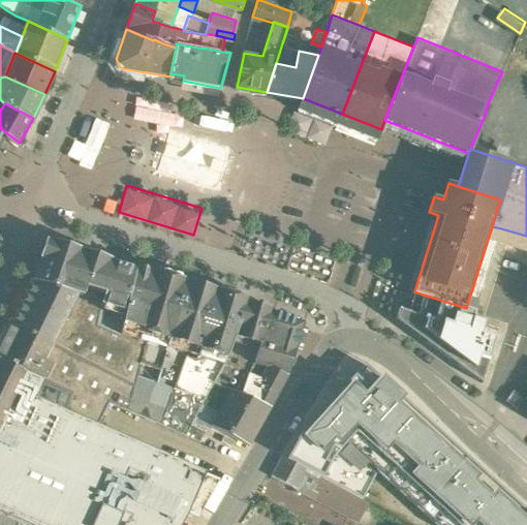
[(492,226),(466,308),(475,311),(501,228),(492,226)]
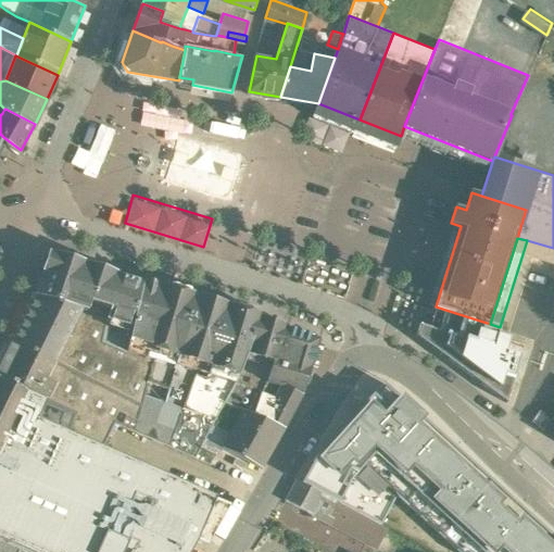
[(276,246),(271,267),(350,286),(355,263),(276,246)]
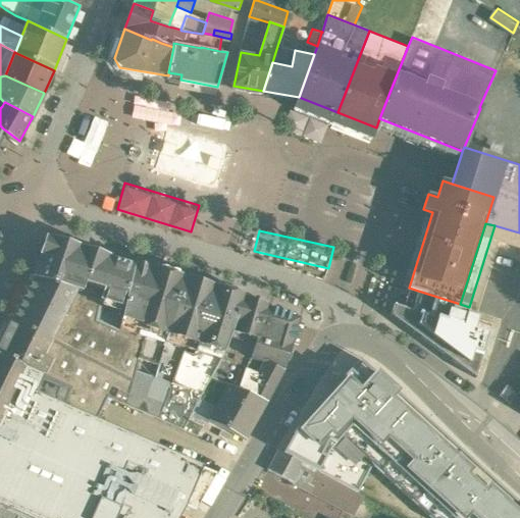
[(82,245),(54,236),(53,237),(52,237),(34,275),(102,298),(97,318),(120,327),(136,264),(110,256),(110,254),(84,245),(83,247),(81,246),(82,245)]
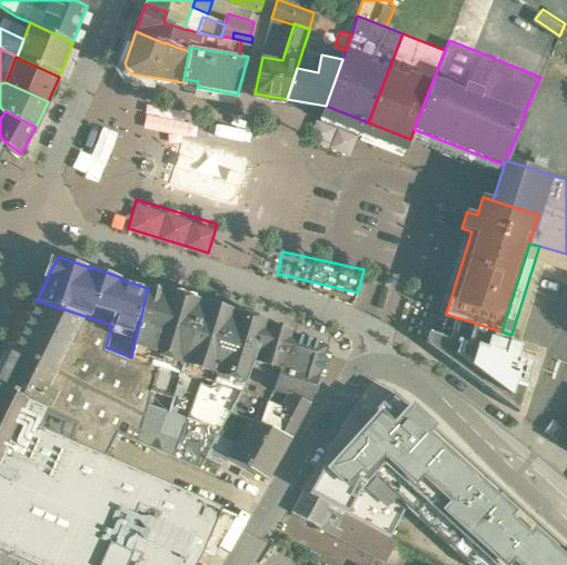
[(151,287),(148,286),(148,288),(131,357),(159,366),(181,370),(185,363),(202,303),(199,301),(199,299),(195,298),(196,295),(186,291),(185,295),(185,291),(176,289),(175,291),(170,290),(169,293),(160,290),(157,286),(151,287)]
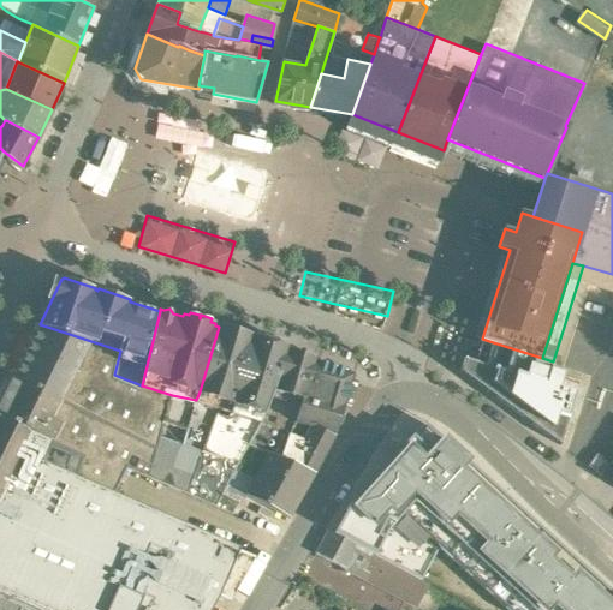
[(40,324),(39,324),(0,401),(0,414),(84,454),(76,474),(115,491),(128,466),(149,474),(161,434),(165,420),(172,395),(142,386),(114,375),(120,351),(40,324)]
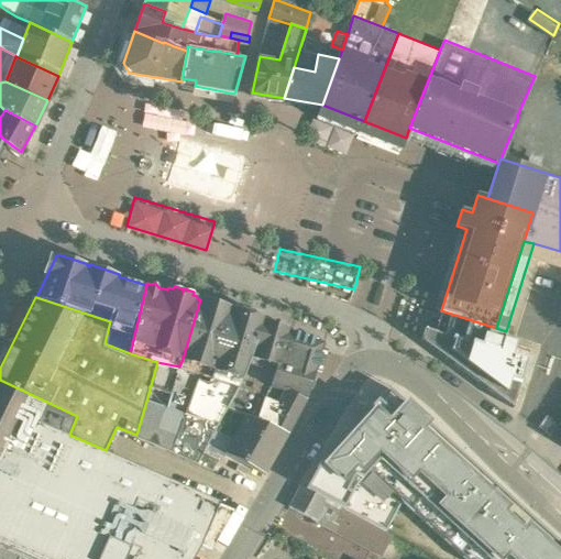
[(200,299),(183,359),(213,369),(232,309),(231,309),(232,307),(202,297),(201,300),(200,299)]
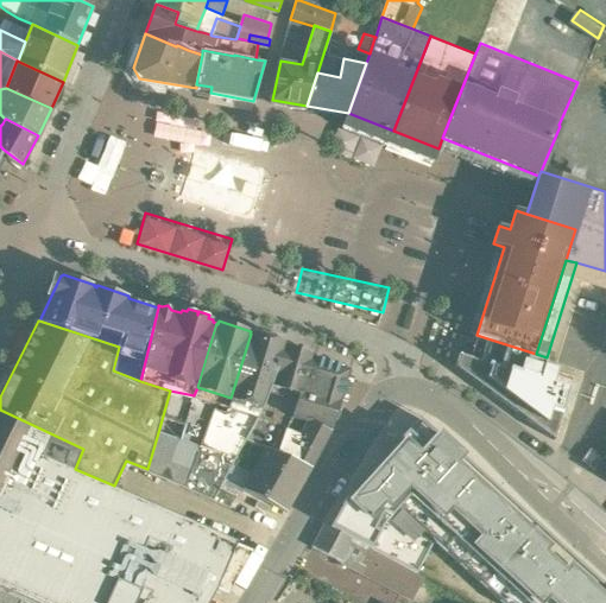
[(265,335),(253,331),(252,335),(251,334),(231,398),(263,407),(271,385),(285,344),(284,344),(284,342),(278,340),(275,335),(270,334),(265,335)]
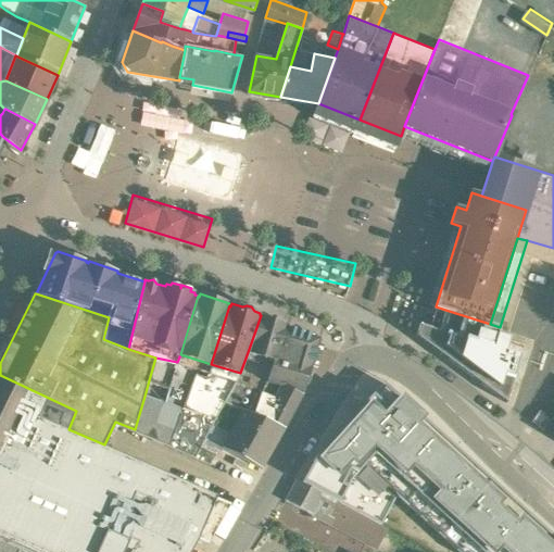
[(490,324),(445,310),(439,328),(420,322),(416,333),(507,400),(515,376),(516,371),(517,371),(520,361),(519,361),(521,355),(521,354),(525,342),(498,335),(500,327),(490,324)]
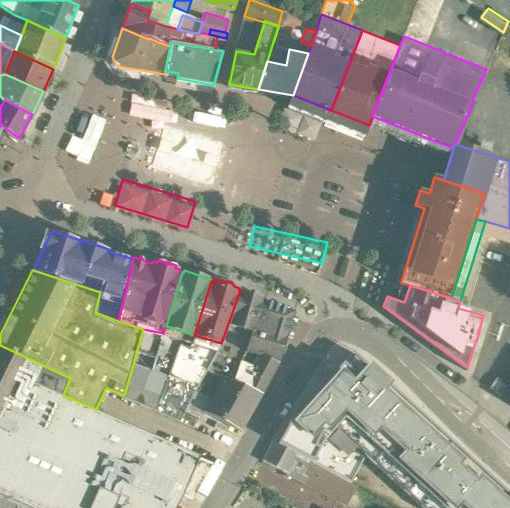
[(272,302),(267,300),(266,303),(263,302),(264,298),(255,295),(256,293),(249,291),(249,293),(240,290),(228,324),(251,332),(245,349),(257,353),(263,353),(279,361),(282,352),(284,352),(286,345),(284,345),(287,336),(286,336),(286,335),(287,335),(288,332),(290,333),(291,328),(289,327),(290,326),(292,326),(294,321),(291,321),(294,311),(285,308),(285,306),(280,304),(280,307),(278,306),(279,304),(274,302),(273,305),(271,304),(272,302)]
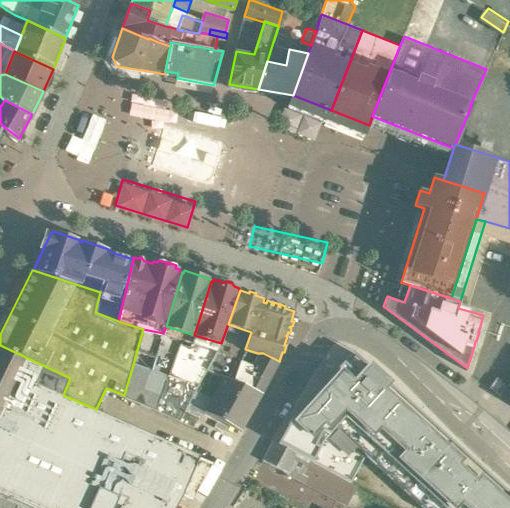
[(251,332),(228,324),(221,343),(217,350),(208,368),(225,376),(234,380),(245,349),(251,332)]
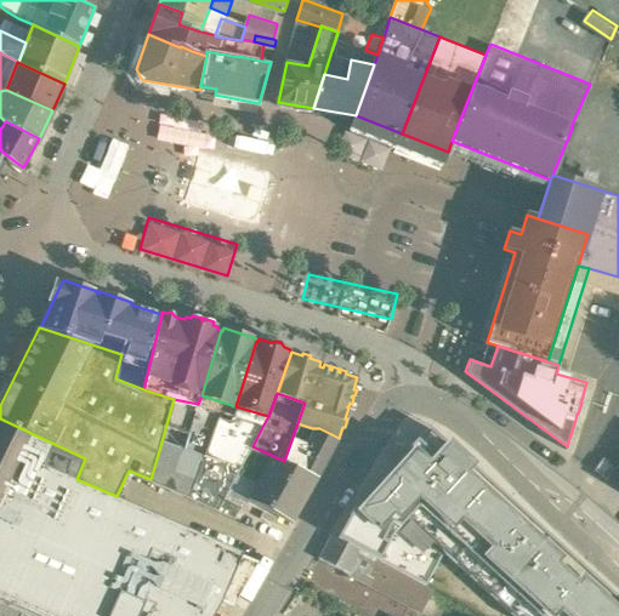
[(236,406),(202,395),(198,404),(233,415),(236,406)]
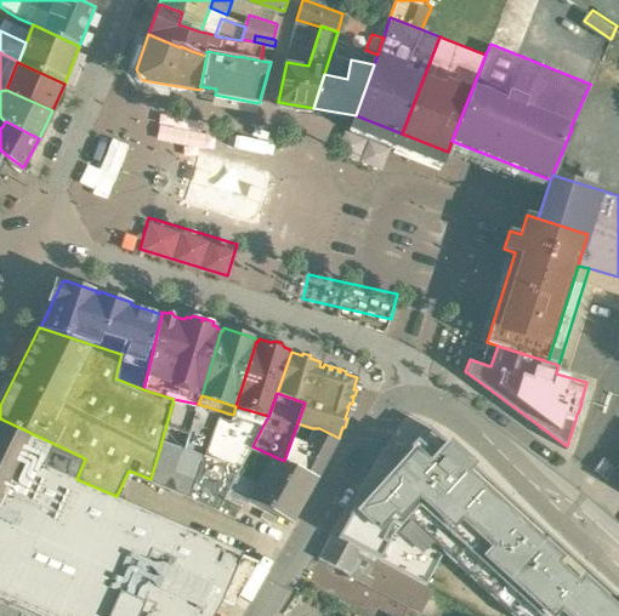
[(198,404),(174,399),(166,425),(189,432),(193,422),(198,404)]
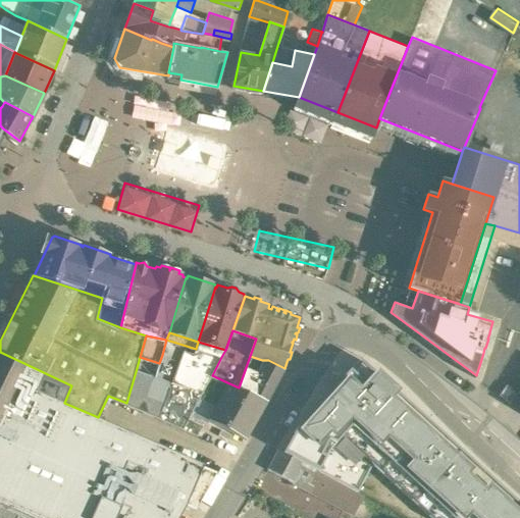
[(196,349),(166,340),(162,355),(179,361),(184,350),(195,353),(196,349)]
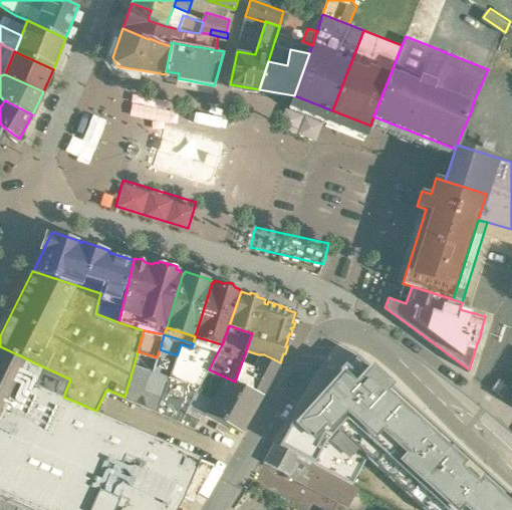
[(222,344),(195,336),(193,343),(218,351),(222,344)]
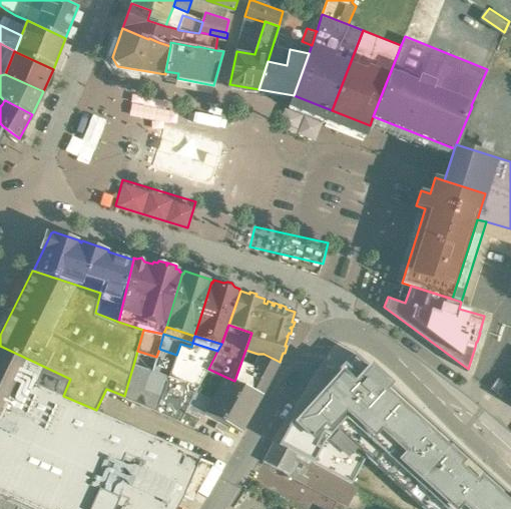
[(169,375),(157,410),(181,421),(189,404),(208,369),(217,351),(192,343),(191,347),(180,344),(169,375)]
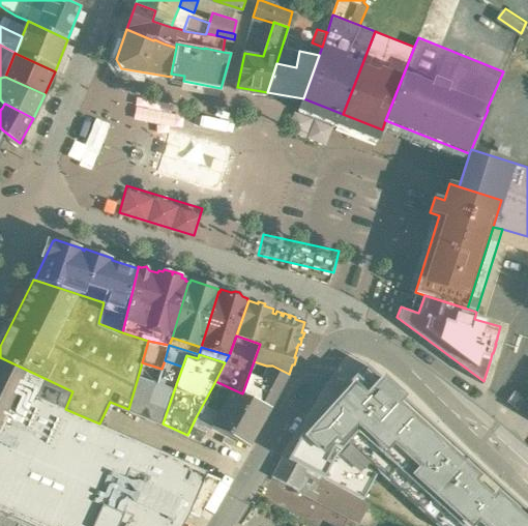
[(0,512),(21,522),(31,525),(181,525),(189,512),(207,471),(99,424),(65,409),(72,392),(0,358),(0,512)]
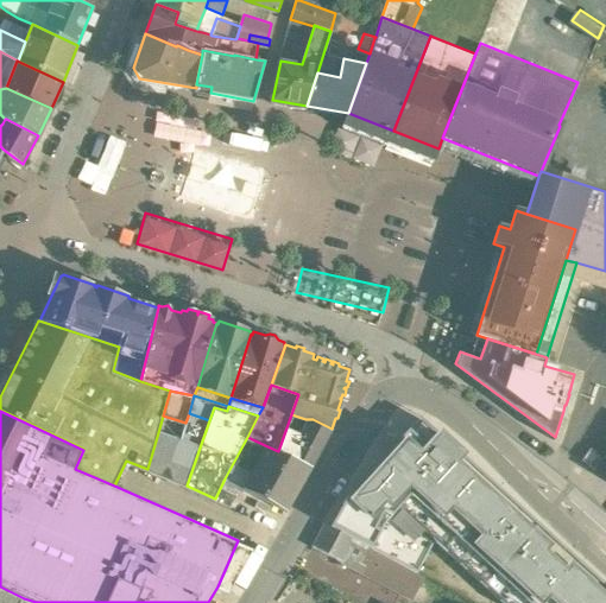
[(305,419),(291,414),(278,451),(313,465),(332,429),(313,419),(305,419)]
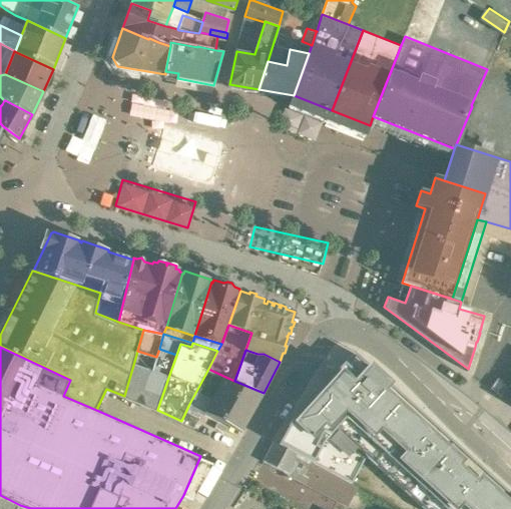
[(368,455),(392,476),(436,426),(354,350),(293,419),(280,443),(325,467),(353,482),(368,455)]
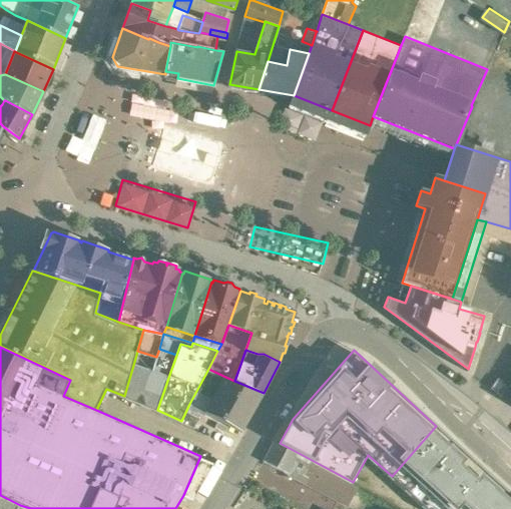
[(169,375),(134,362),(124,396),(157,410),(169,375)]
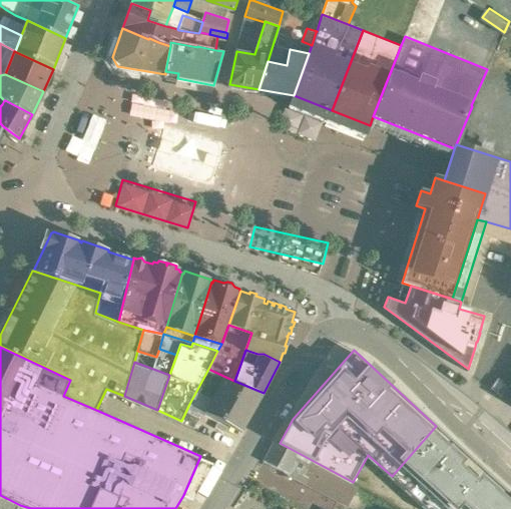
[(510,385),(499,376),(492,386),(503,394),(510,385)]
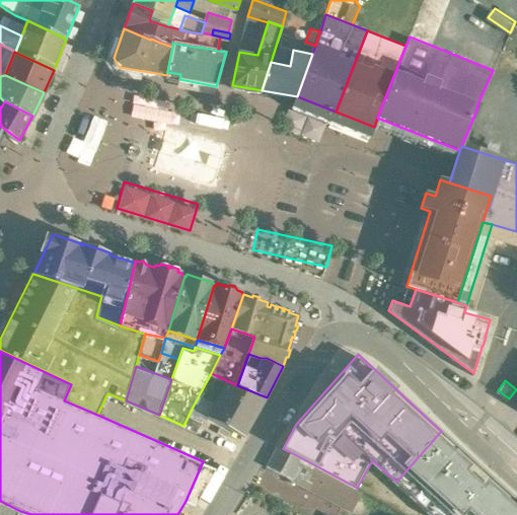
[(228,381),(209,416),(245,435),(267,397),(237,385),(228,381)]
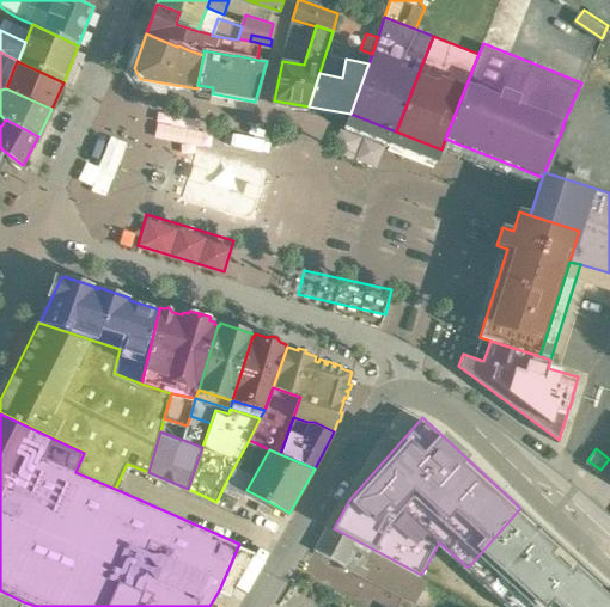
[(239,497),(224,490),(227,482),(226,482),(217,502),(232,509),(239,497)]
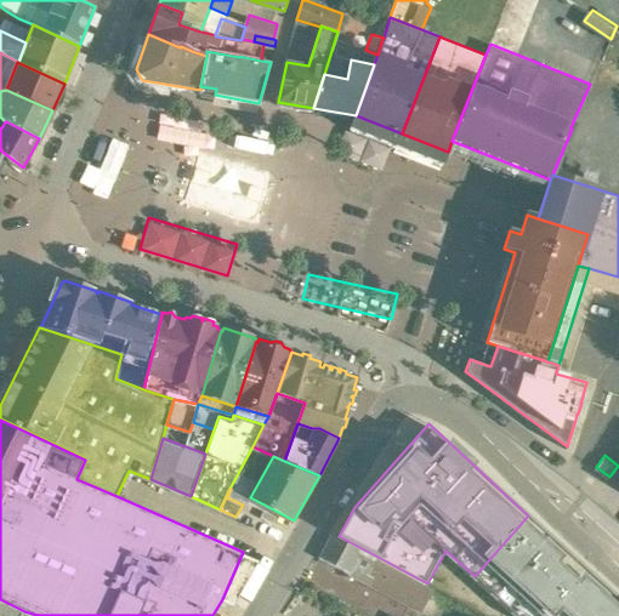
[(618,597),(528,515),(475,576),(517,615),(618,615),(618,597)]
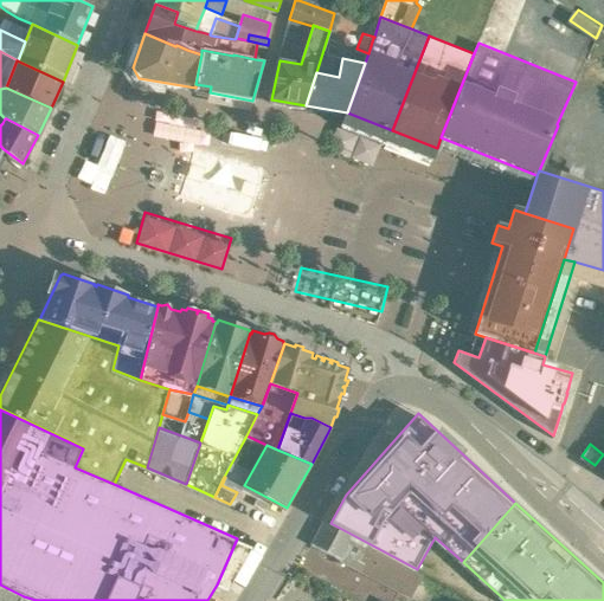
[(384,551),(331,523),(325,519),(313,542),(371,574),(384,551)]
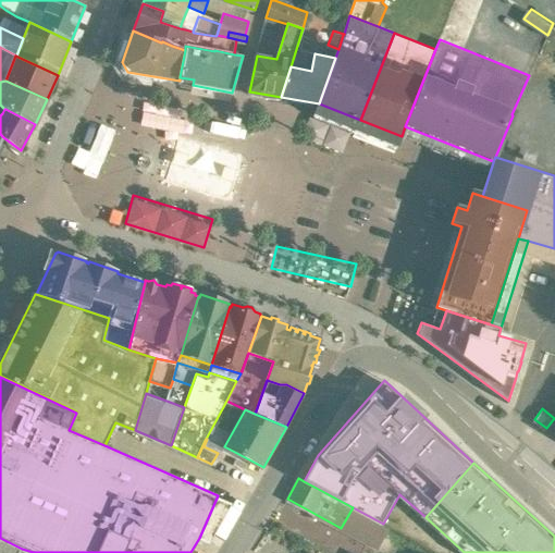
[(353,507),(341,528),(378,548),(379,544),(385,531),(389,527),(383,524),(353,507)]
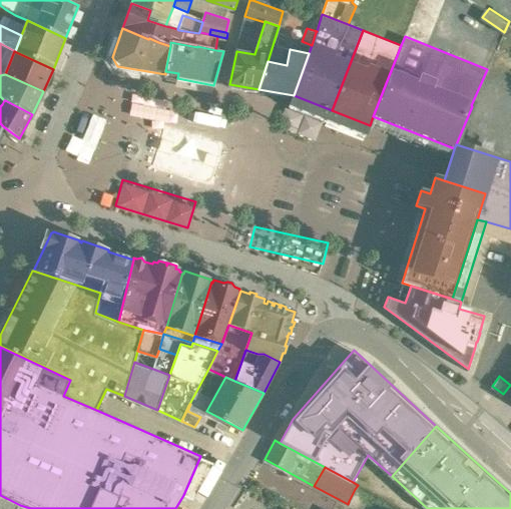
[(367,496),(355,489),(349,501),(361,508),(367,496)]
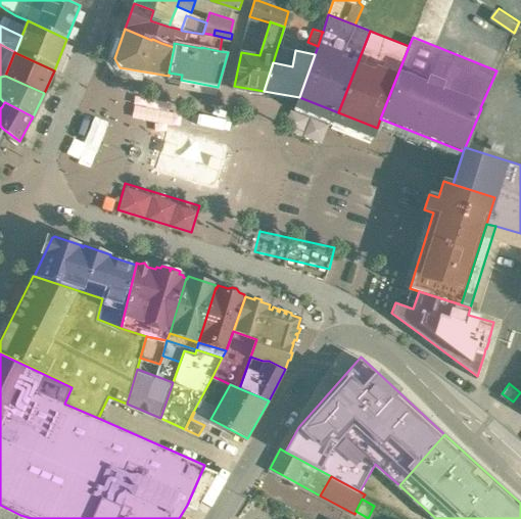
[(18,518),(20,515),(0,505),(0,518),(18,518)]
